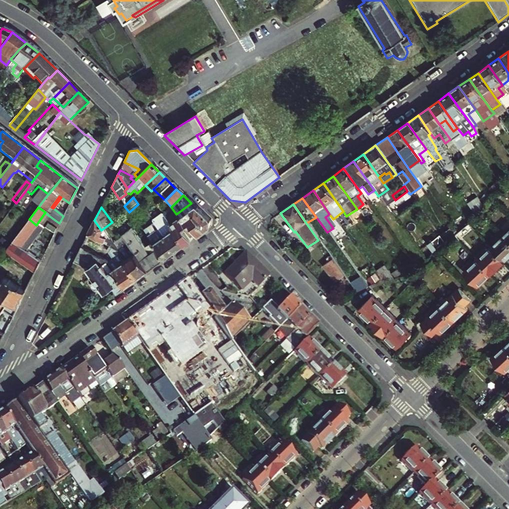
[(189,212),(204,232),(208,229),(209,221),(195,208),(189,212)]
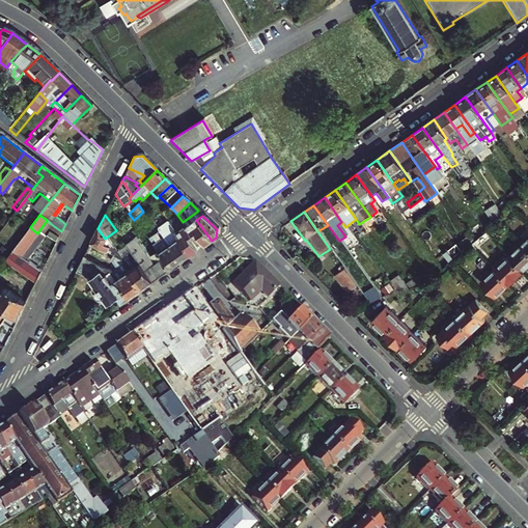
[(40,235),(46,228),(50,223),(47,220),(37,233),(40,235)]
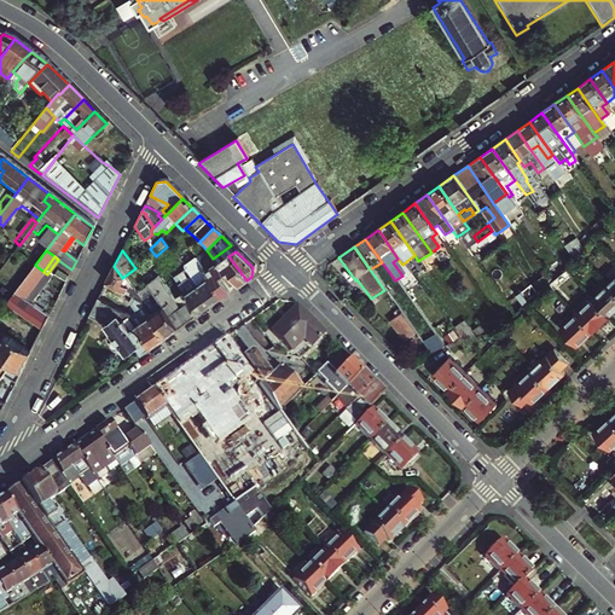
[(238,286),(247,280),(228,256),(216,264),(231,285),(236,282),(238,286)]
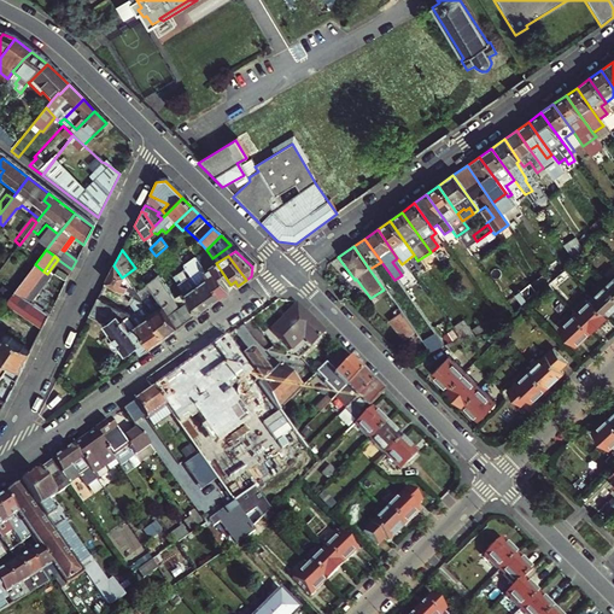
[(212,258),(200,267),(204,273),(216,263),(212,258)]
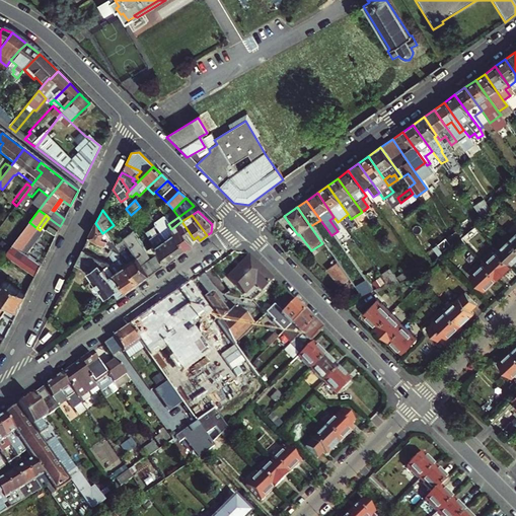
[(45,223),(57,231),(60,226),(49,218),(45,223)]
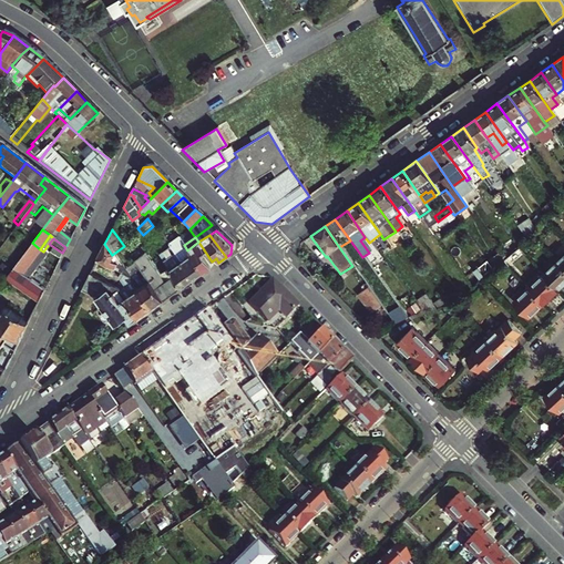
[(203,273),(187,250),(184,245),(178,238),(167,246),(168,247),(192,282),(203,273)]
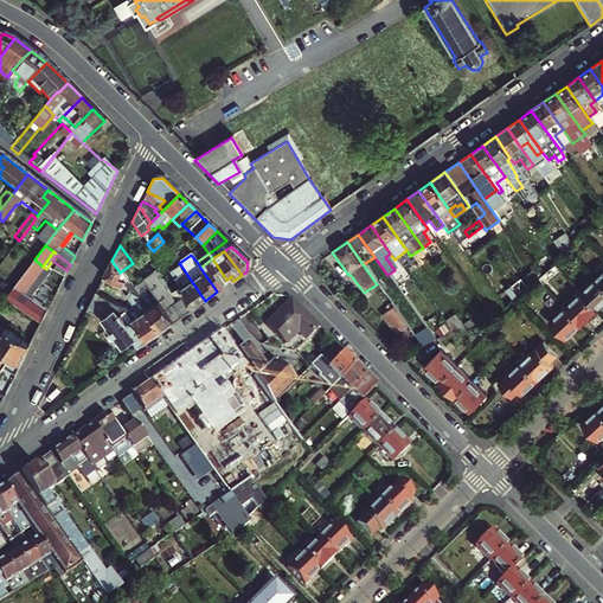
[(212,258),(200,268),(217,292),(225,287),(224,283),(228,281),(226,280),(212,258)]
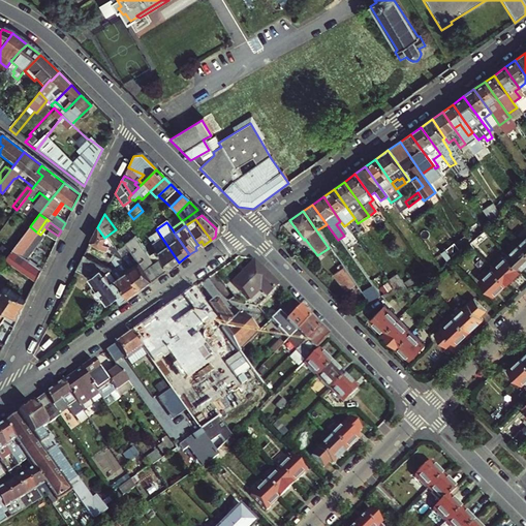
[(33,248),(42,236),(40,235),(37,233),(30,226),(4,261),(35,282),(40,272),(31,266),(33,263),(29,258),(33,253),(28,248),(30,245),(33,248)]
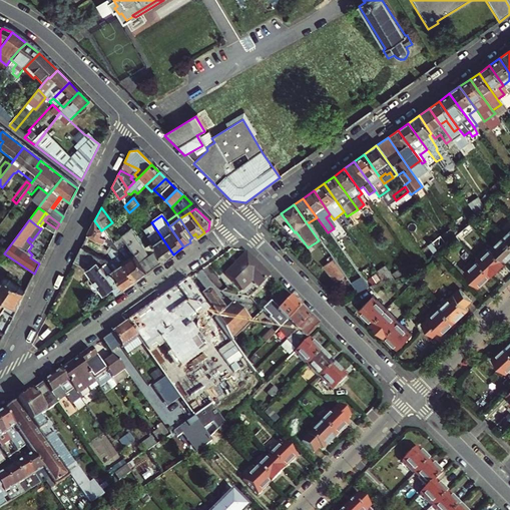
[(110,247),(115,249),(101,230),(94,220),(87,235),(104,244),(110,247)]
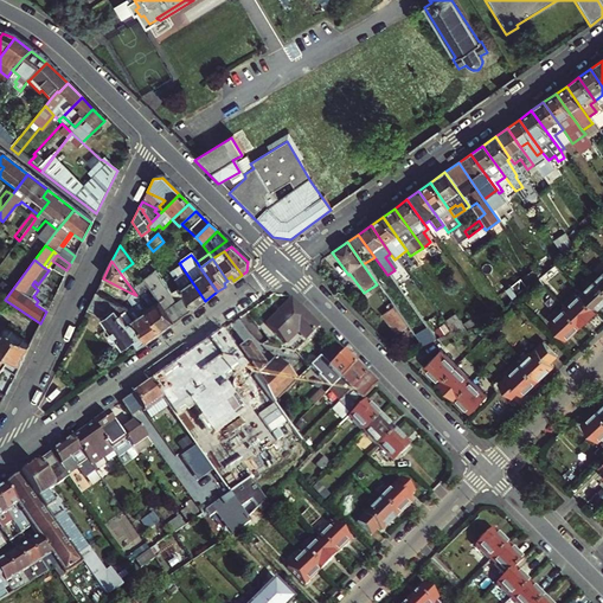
[(153,263),(149,265),(173,300),(177,297),(153,263)]
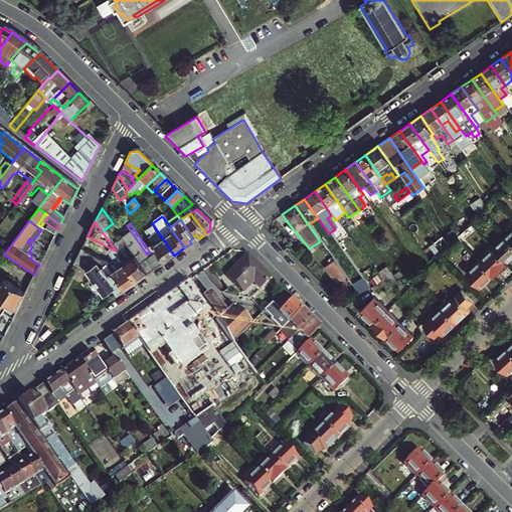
[(115,226),(135,257),(148,274),(164,263),(155,249),(150,252),(147,254),(127,225),(122,228),(118,224),(115,226)]
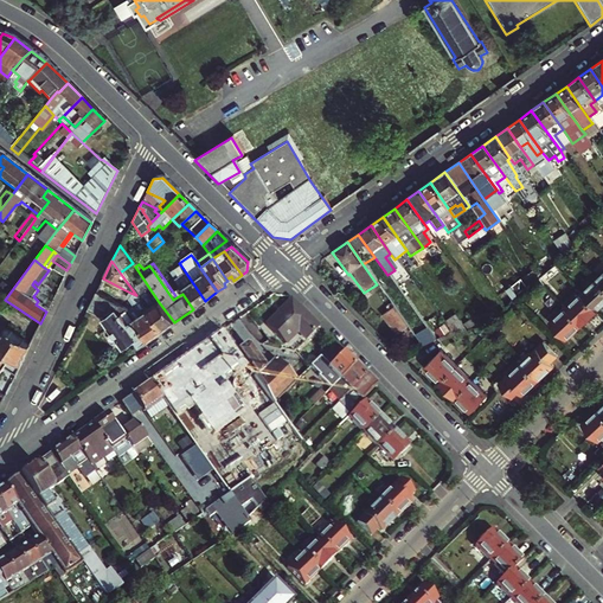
[(193,309),(205,301),(180,264),(167,274),(183,294),(193,309)]
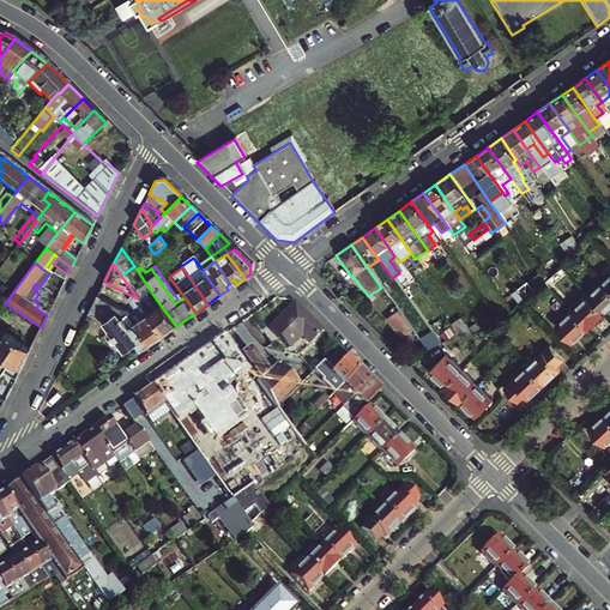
[(34,300),(38,305),(59,278),(55,276),(49,273),(38,288),(35,284),(32,288),(38,294),(34,300)]
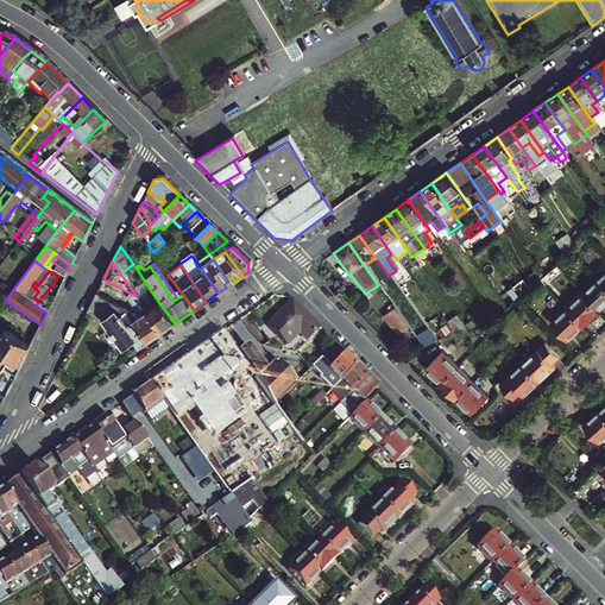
[(95,296),(115,307),(124,290),(104,279),(95,296)]
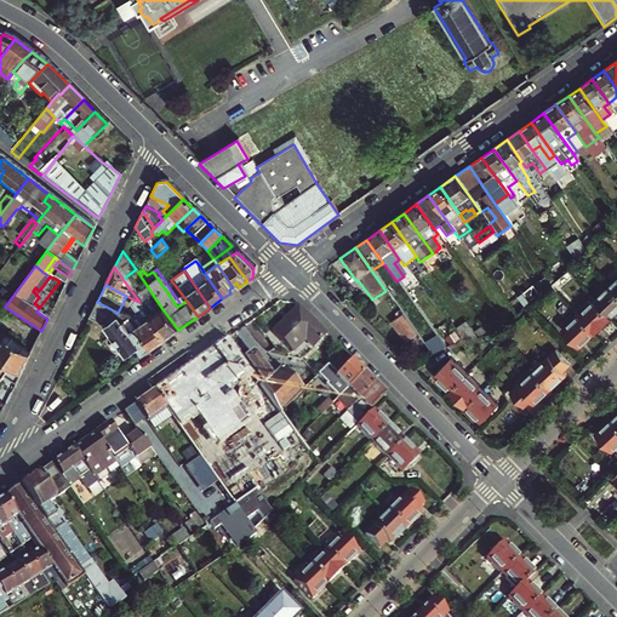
[(609,319),(616,310),(616,296),(607,286),(592,301),(609,319)]
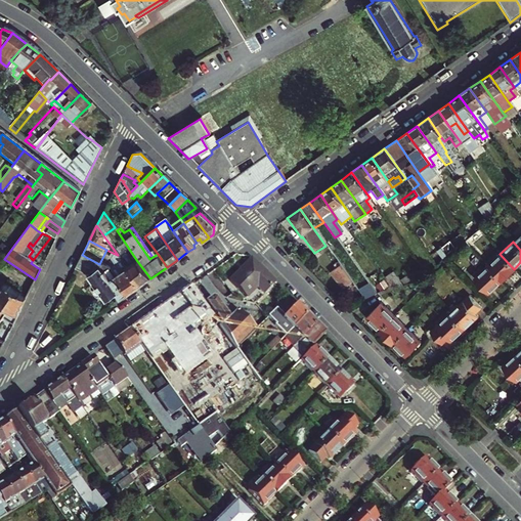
[(124,252),(118,256),(139,287),(150,278),(137,261),(133,264),(124,252)]
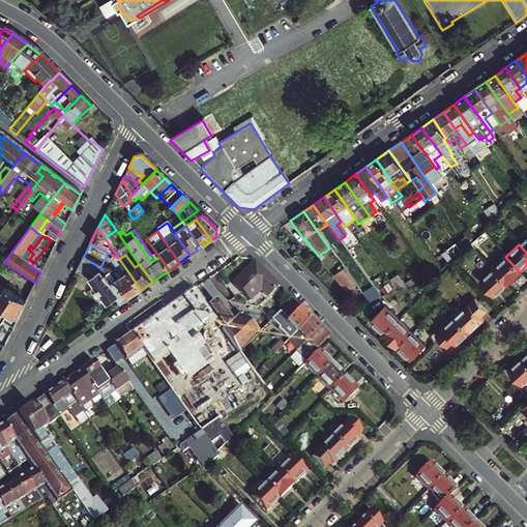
[(127,299),(141,290),(119,259),(119,258),(114,256),(110,262),(112,264),(108,270),(127,299)]
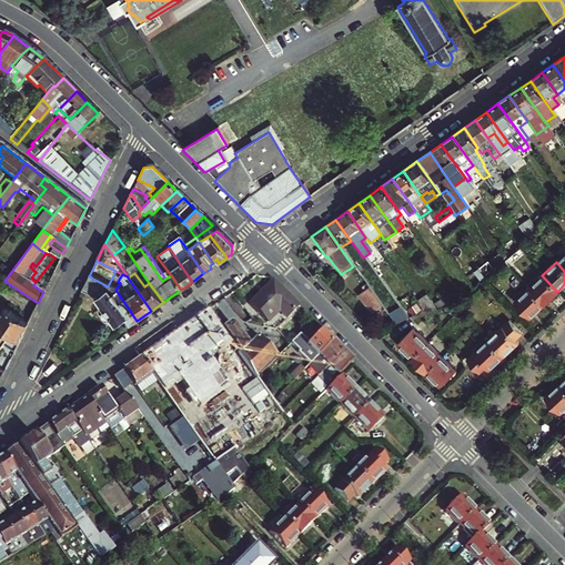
[(543,305),(557,292),(542,275),(527,289),(543,305)]
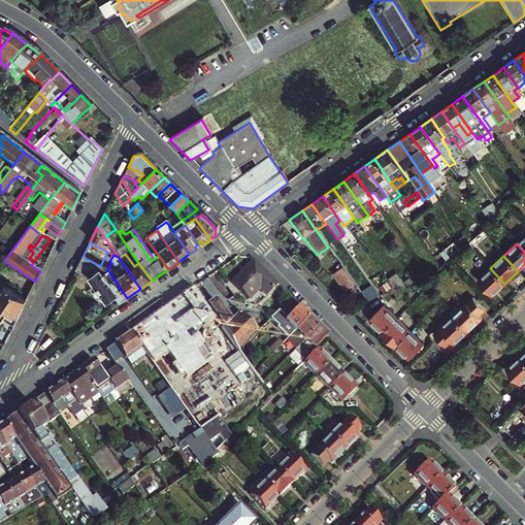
[(127,298),(107,269),(100,266),(83,257),(74,272),(90,281),(106,302),(116,296),(120,303),(127,298)]
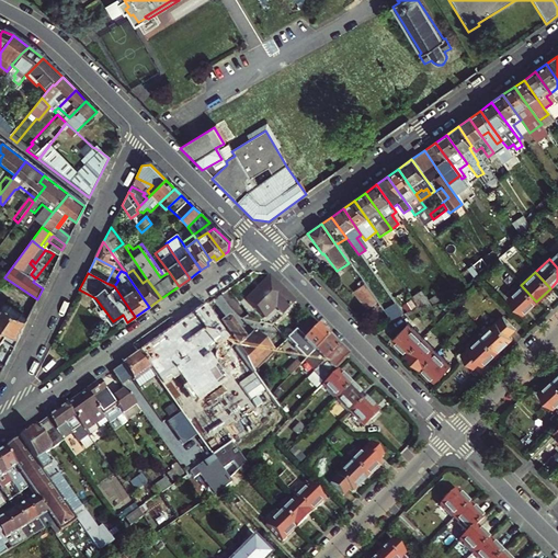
[(293,307),(266,281),(243,305),(261,322),(273,310),(281,318),(293,307)]
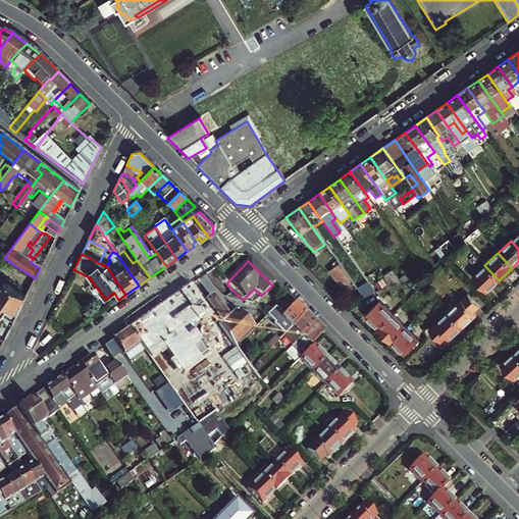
[(339,265),(333,269),(328,273),(342,292),(352,283),(339,265)]
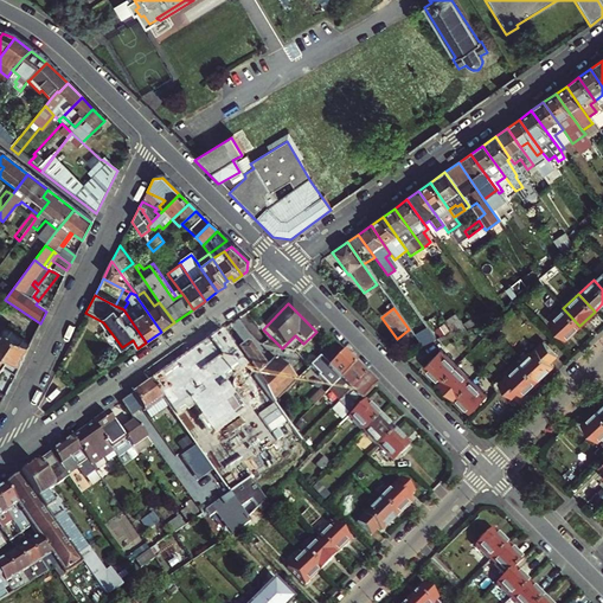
[(564,341),(579,326),(563,308),(547,324),(564,341)]
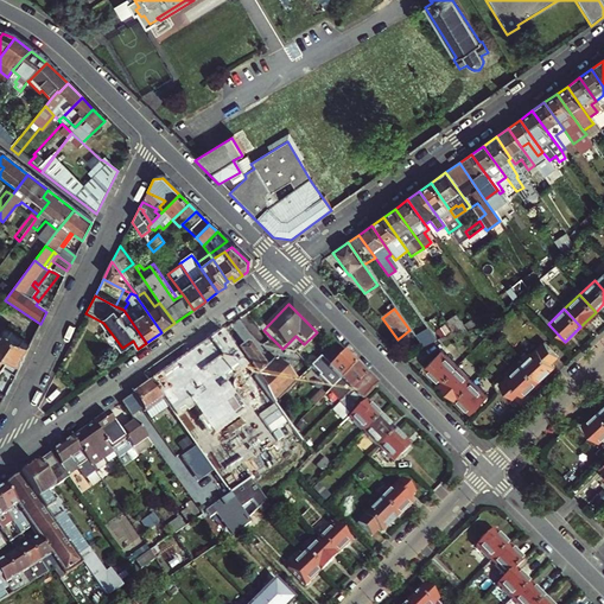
[(426,330),(421,322),(409,330),(415,338),(426,330)]
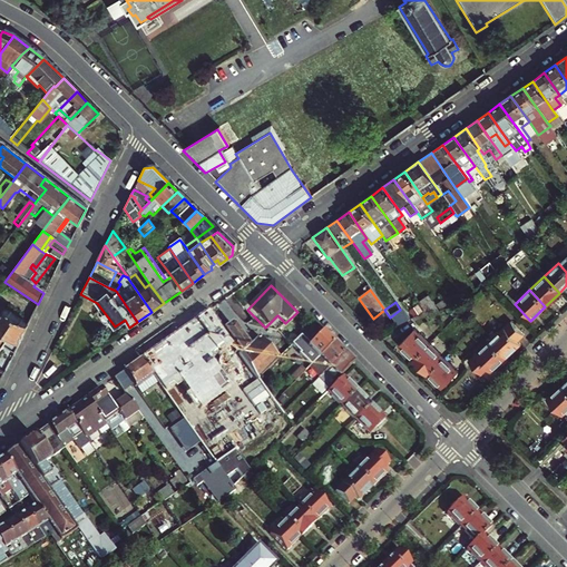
[(27,326),(3,310),(0,314),(0,331),(8,336),(18,343),(27,326)]
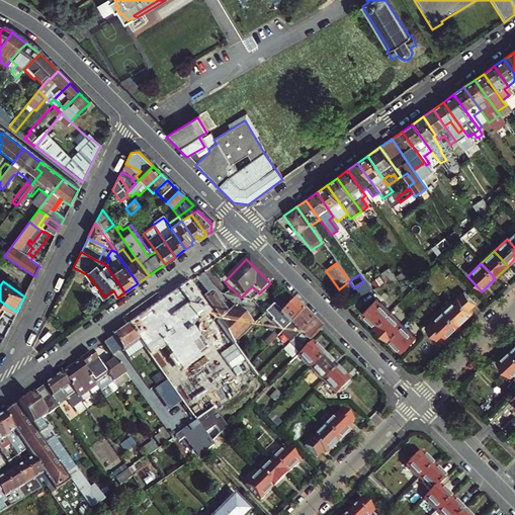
[(194,295),(186,285),(174,294),(176,298),(182,294),(187,301),(194,295)]
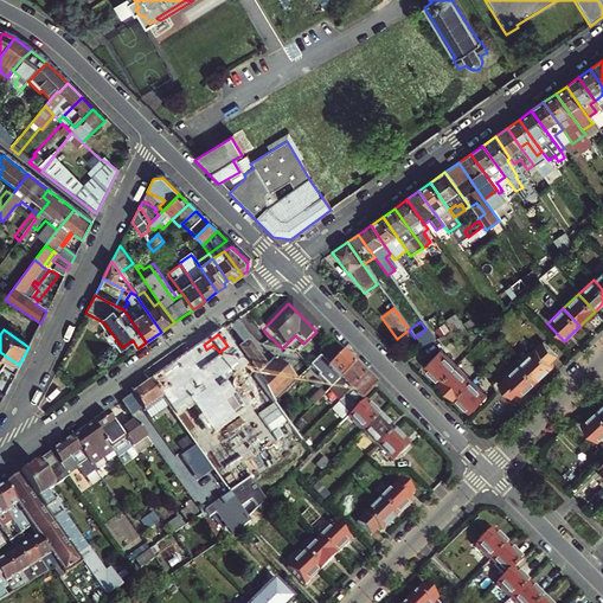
[(135,350),(138,348),(133,340),(122,347),(123,351),(132,345),(135,350)]
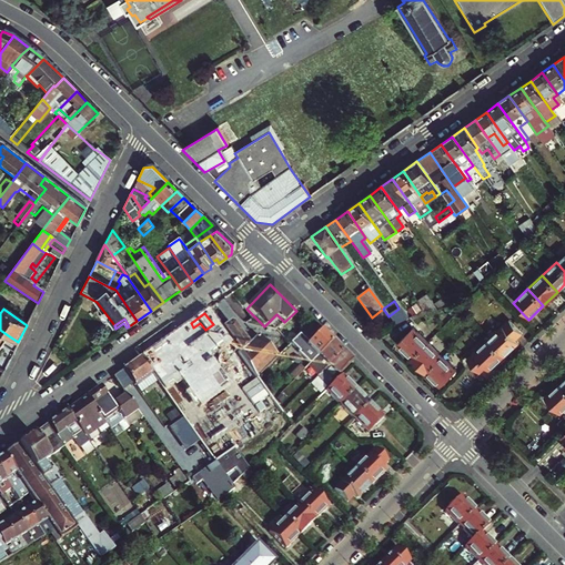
[(507,322),(486,342),(502,359),(516,344),(513,342),(520,335),(507,322)]
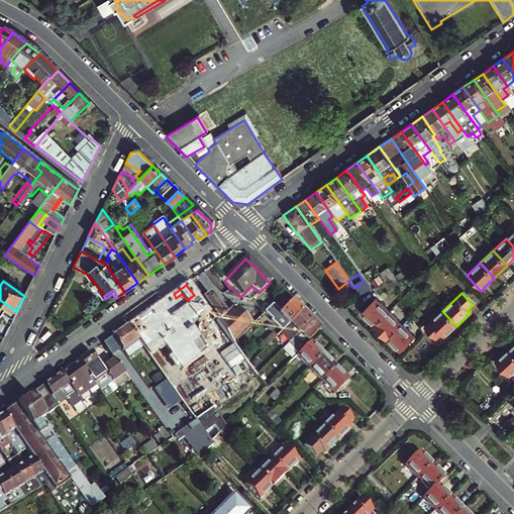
[(214,324),(199,303),(194,295),(187,300),(182,294),(176,298),(201,332),(214,324)]
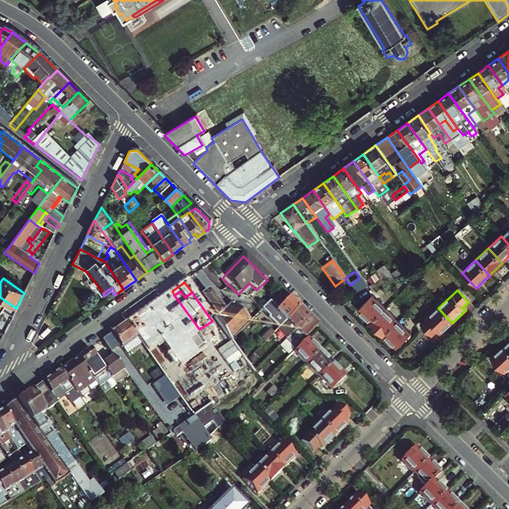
[(277,329),(297,310),(279,292),(260,312),(268,320),(275,327),(277,329)]
